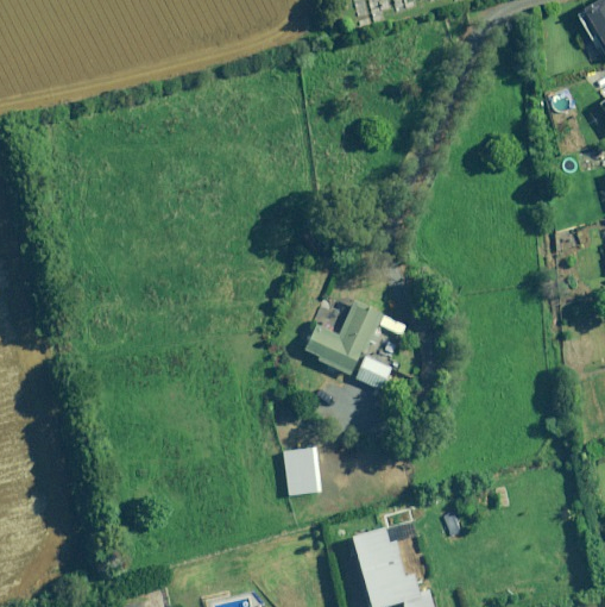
[(588,0),(578,7),(604,50),(604,0),(588,0)]
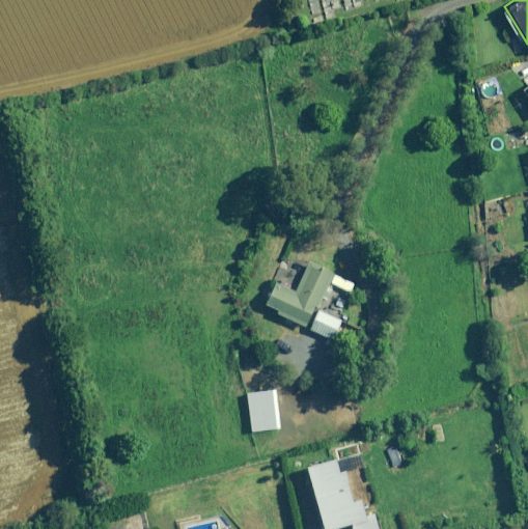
[(274,280),(260,306),(304,328),(332,274),(310,262),(296,290),(274,280)]
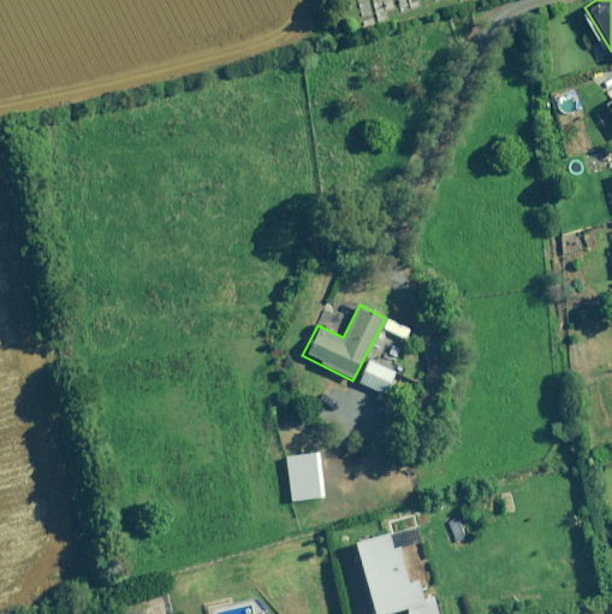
[(396,369),(367,359),(357,383),(387,394),(396,369)]
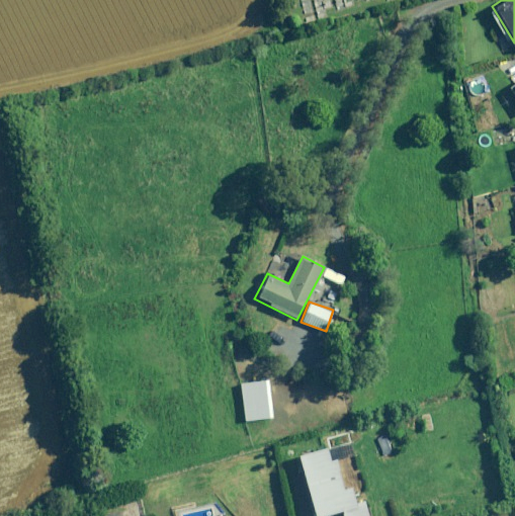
[(241,383),(246,421),(274,418),(269,379),(241,383)]
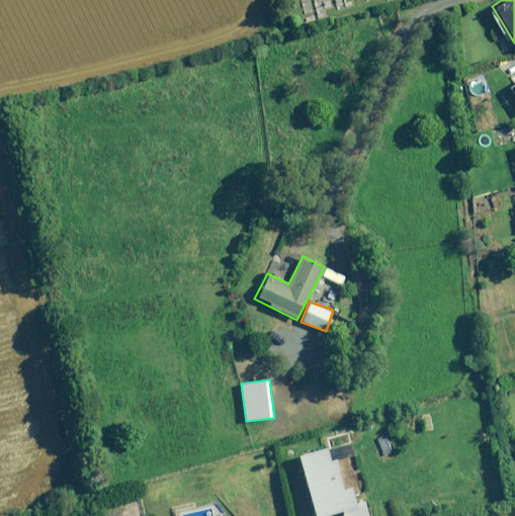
[(293,453),(310,515),(316,515),(340,510),(341,515),(368,515),(364,499),(355,501),(351,486),(343,488),(332,443),(293,453)]
